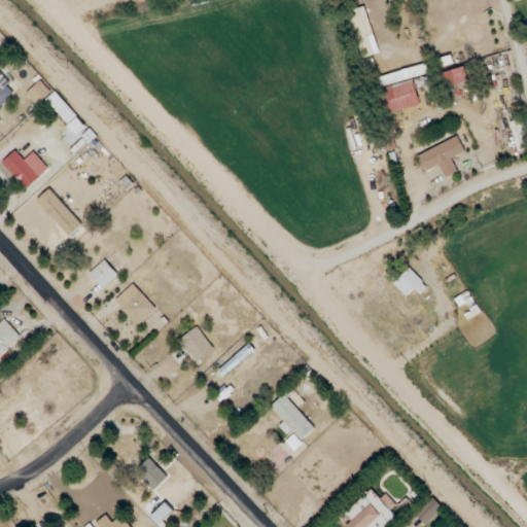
[(357,47),(367,47),(367,33),(364,33),(364,27),(357,27),(357,47)]
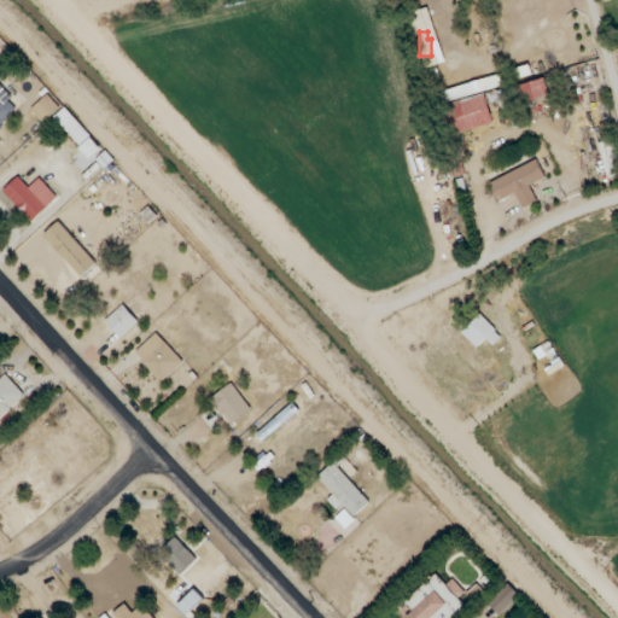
[(507,85),(503,74),(459,88),(462,99),(507,85)]
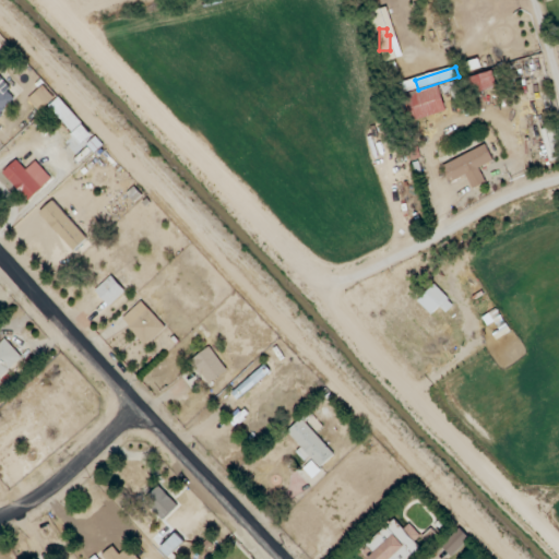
[(498,87),(492,71),(450,84),(455,100),(498,87)]
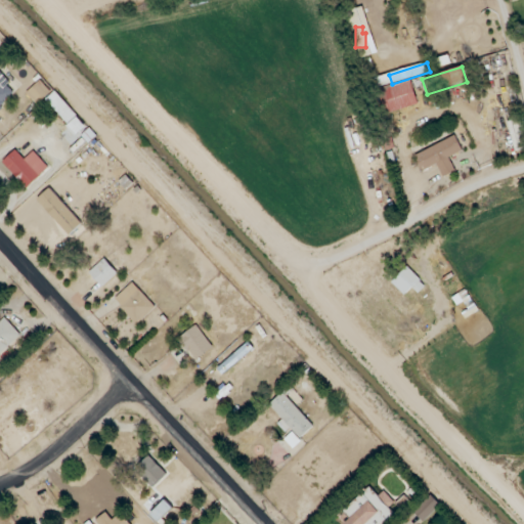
[(0,107),(14,94),(6,85),(10,82),(0,72),(0,107)]
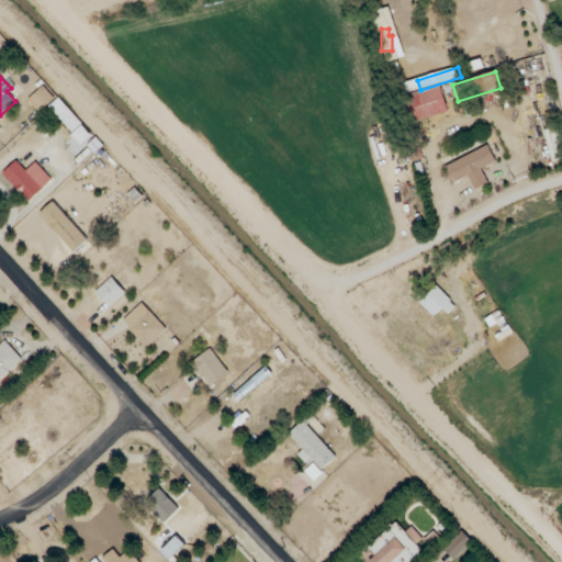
[(408,125),(449,112),(440,86),(400,98),(408,125)]
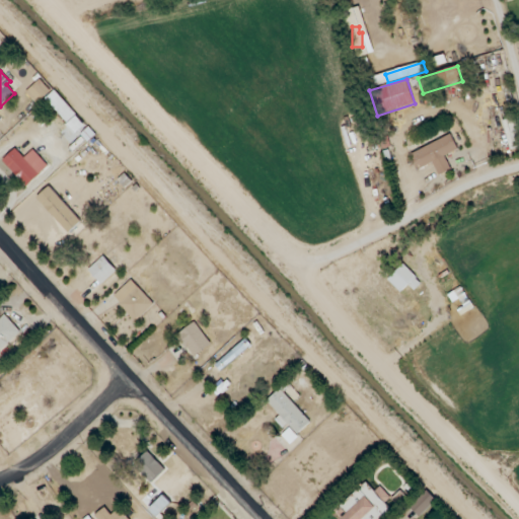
[(26,92),(36,104),(51,91),(40,80),(26,92)]
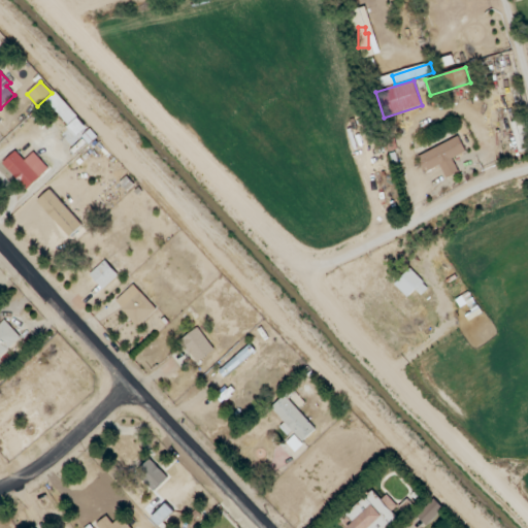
[(45,101),(80,139),(90,130),(55,93),(45,101)]
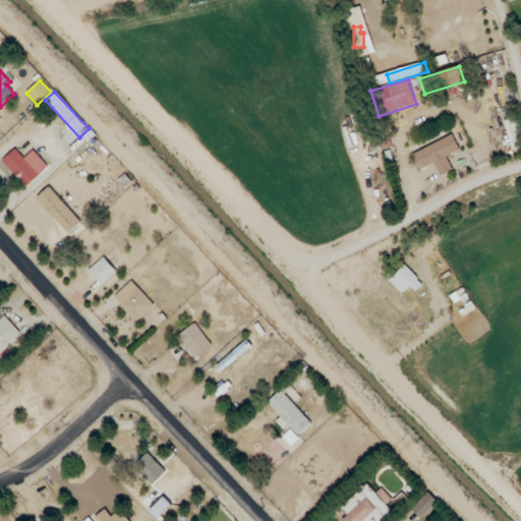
[(412,155),(420,171),(435,164),(441,176),(453,171),(447,157),(460,151),(453,135),(412,155)]
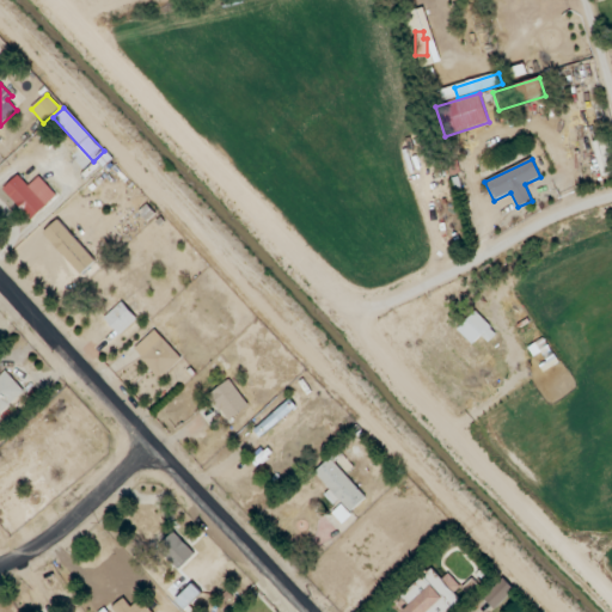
[(31,220),(56,196),(38,178),(29,187),(18,176),(2,190),(31,220)]
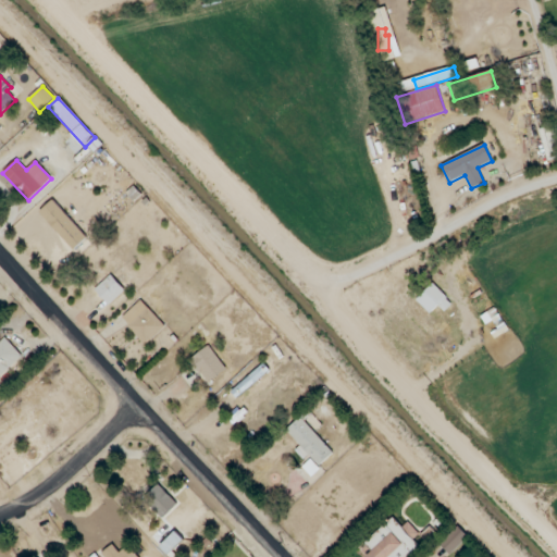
[(73,250),(87,238),(53,200),(40,212),(73,250)]
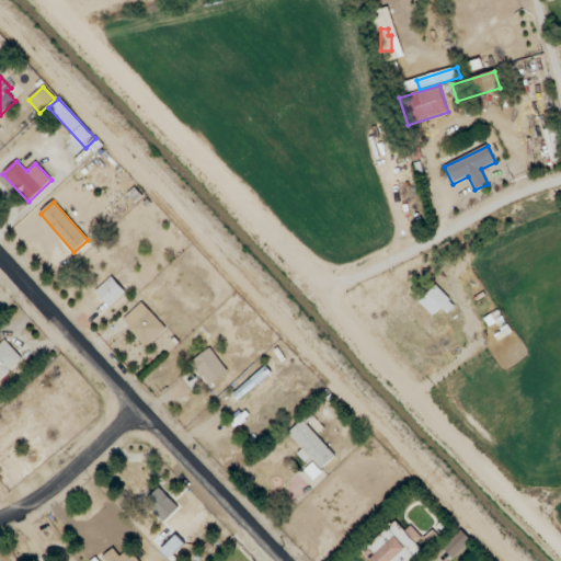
[(95,293),(110,308),(126,293),(112,277),(95,293)]
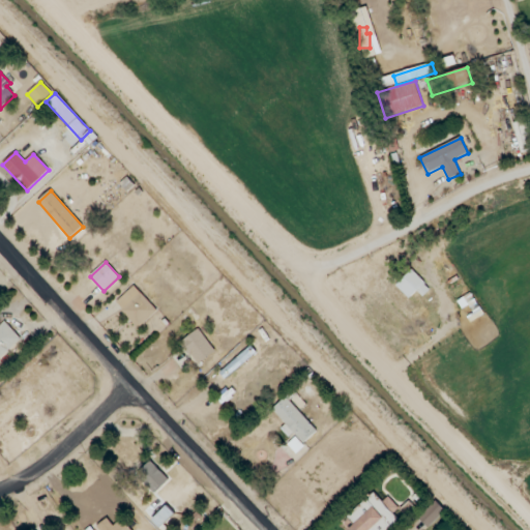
[(417,292),(423,297),(431,289),(411,270),(396,287),(410,299),(417,292)]
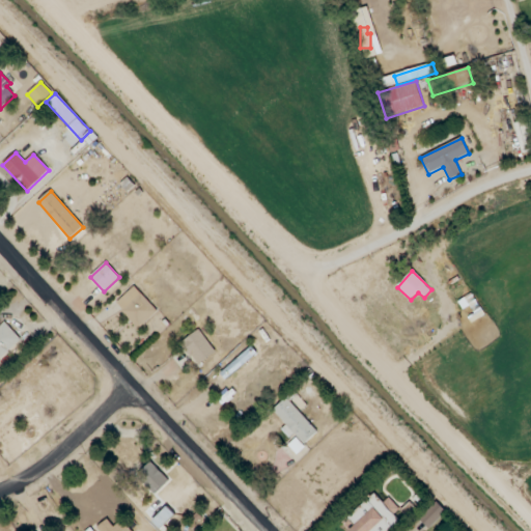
[(116,304),(139,329),(158,311),(135,286),(116,304)]
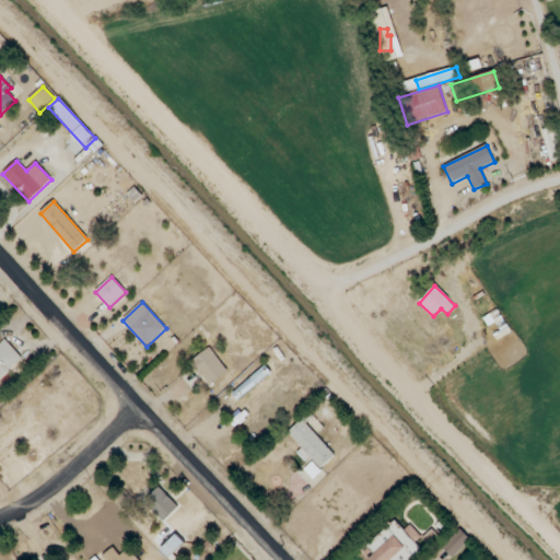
[(0,343),(0,377),(22,358),(4,339),(0,343)]
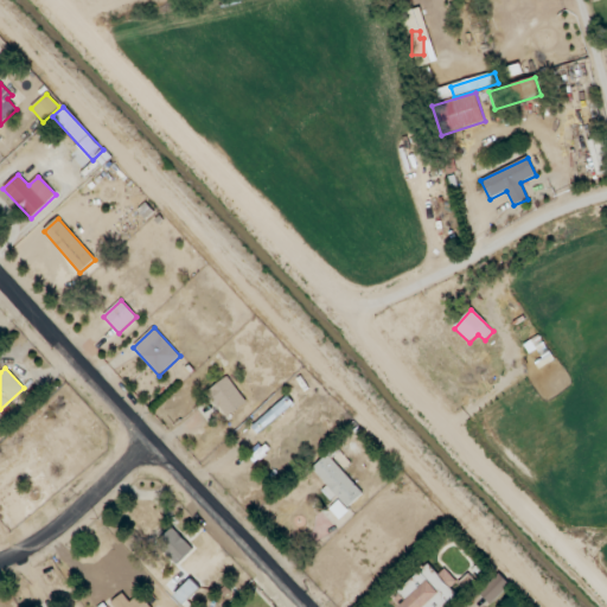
[(206,393),(227,420),(248,404),(228,377),(206,393)]
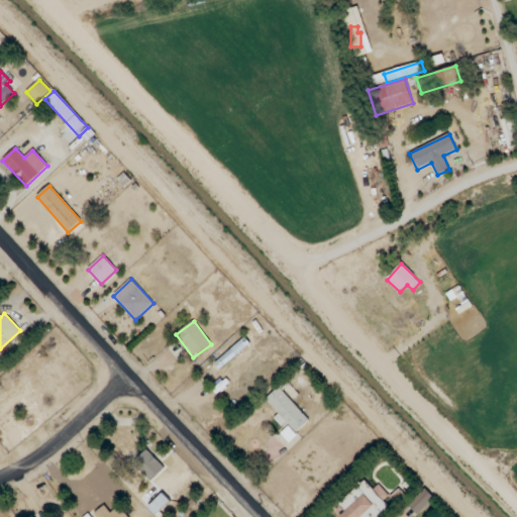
[(250,343),(244,337),(215,365),(220,371),(250,343)]
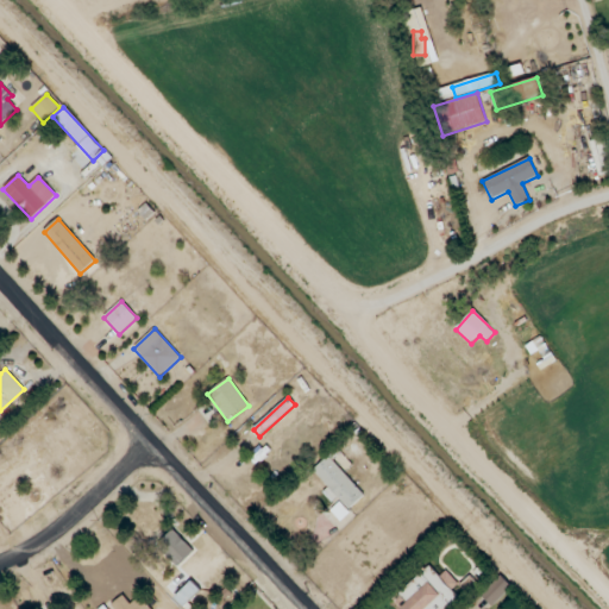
[(313,471),(328,488),(322,494),(332,503),(338,498),(349,510),(364,496),(328,457),(313,471)]
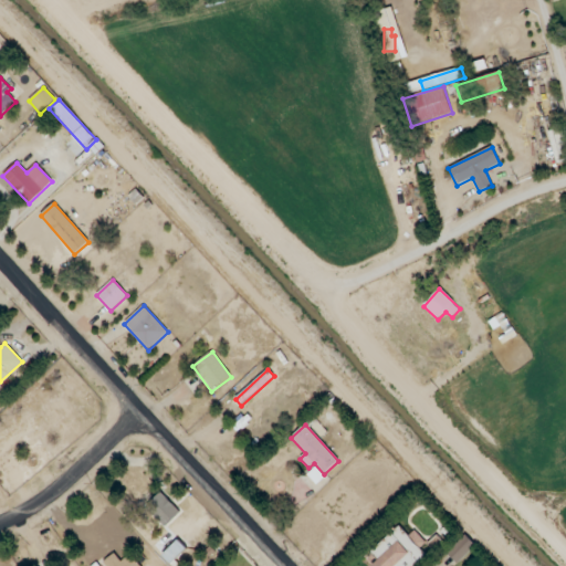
[(317,485),(325,477),(316,467),(307,475),(317,485)]
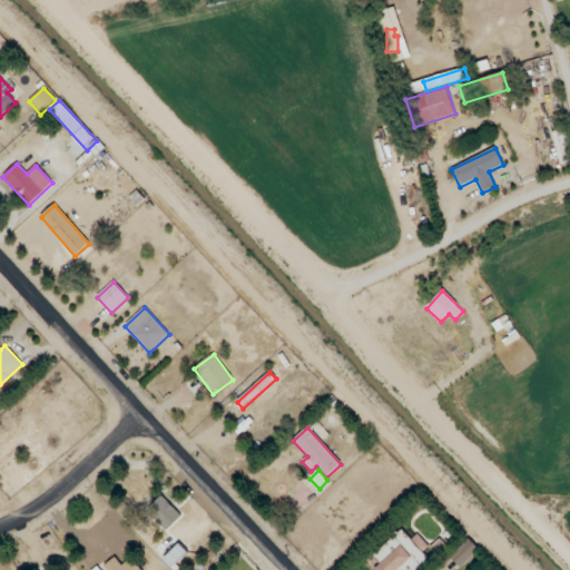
[(165,531),(182,517),(163,495),(147,511),(165,531)]
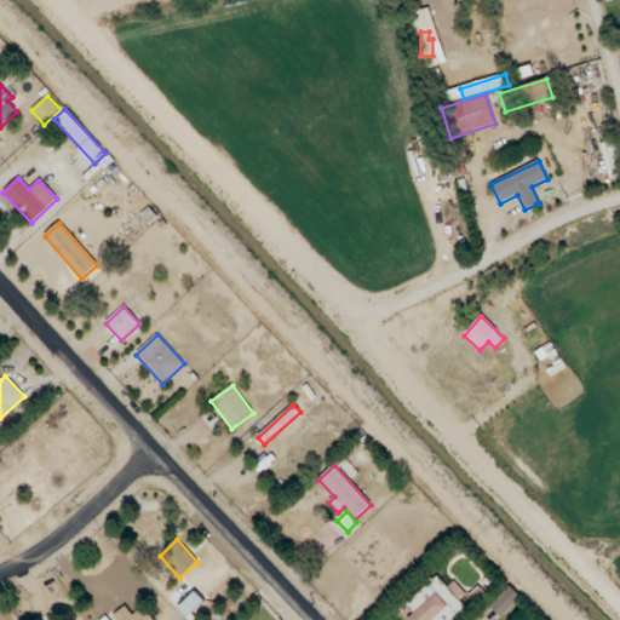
[(460,619),(470,613),(460,601),(466,596),(455,581),(447,587),(440,578),(400,607),(408,619),(460,619)]
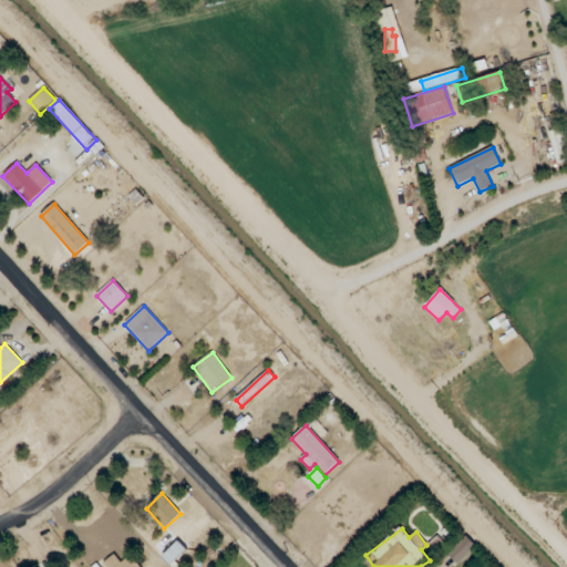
[(187,549),(177,542),(163,558),(172,566),(187,549)]
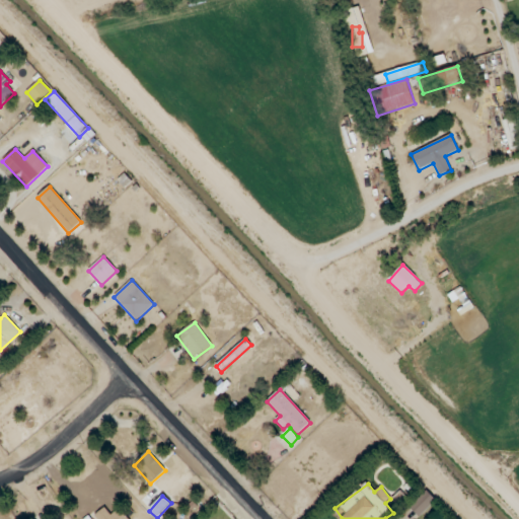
[(127,518),(121,509),(110,515),(105,508),(95,515),(97,518),(127,518)]
